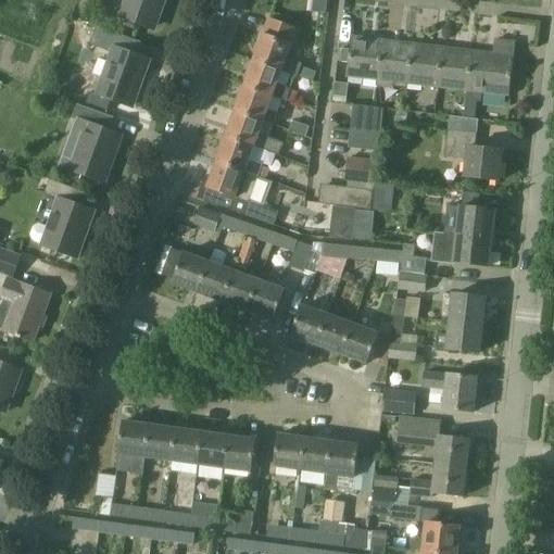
[(122,0),(117,15),(154,28),(164,0),(122,0)]
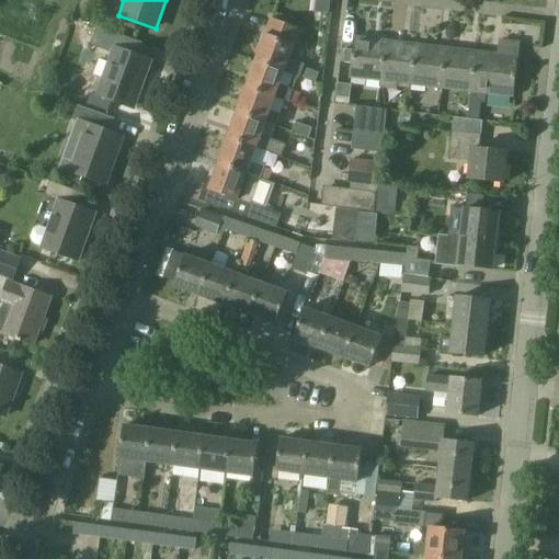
[(287,57),(293,44),(298,27),(272,19),(266,34),(264,33),(254,60),(283,70),(315,81),(318,71),(303,66),(303,63),(287,57)]
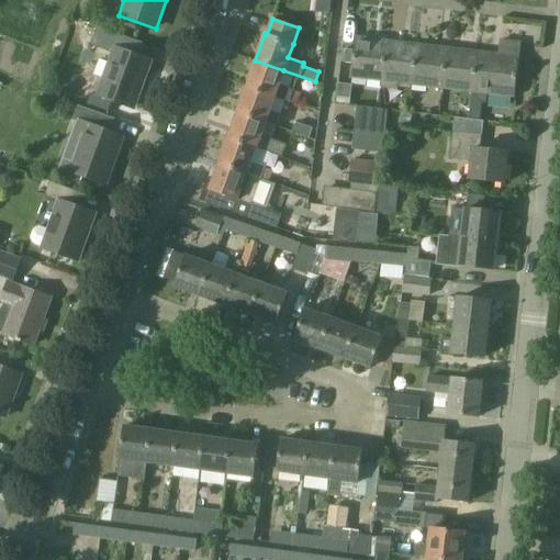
[(134,38),(104,28),(99,43),(113,47),(96,93),(129,105),(140,77),(143,78),(150,59),(130,52),(134,38)]
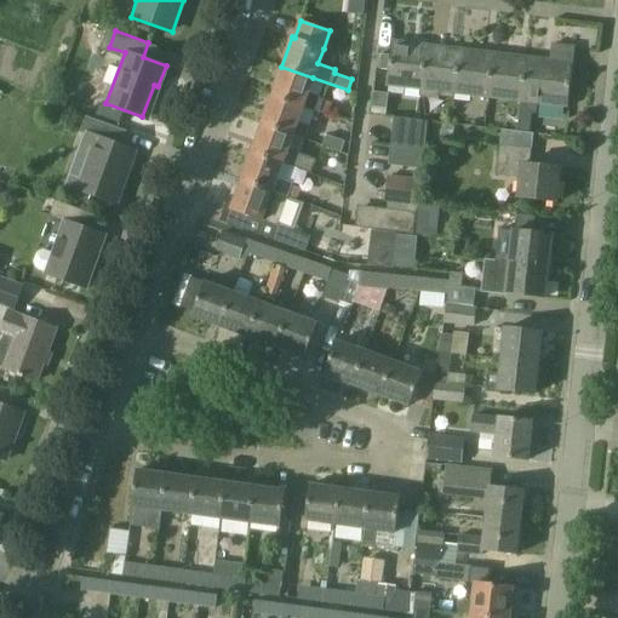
[(421,87),(422,76),(425,44),(392,40),(385,84),(421,87)]
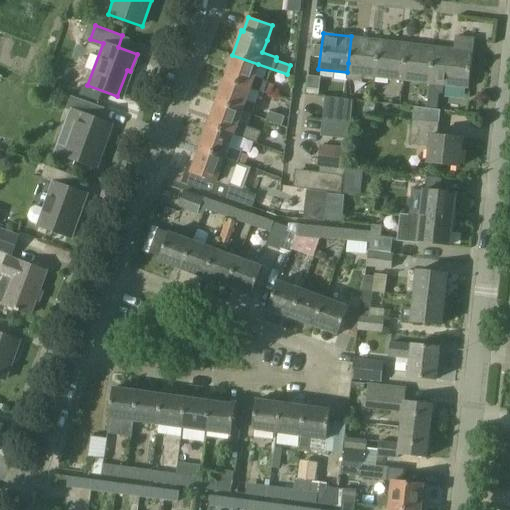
[(429,82),(426,107),(434,108),(437,83),(467,87),(473,38),(454,35),(452,48),(433,46),(431,63),(429,82)]
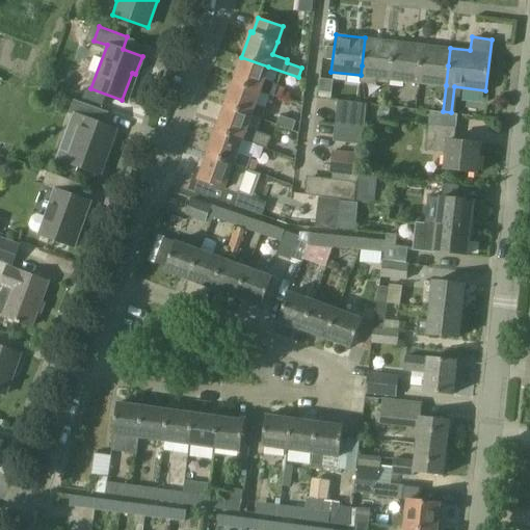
[(365,37),(362,65),(361,75),(389,79),(393,41),(365,37)]
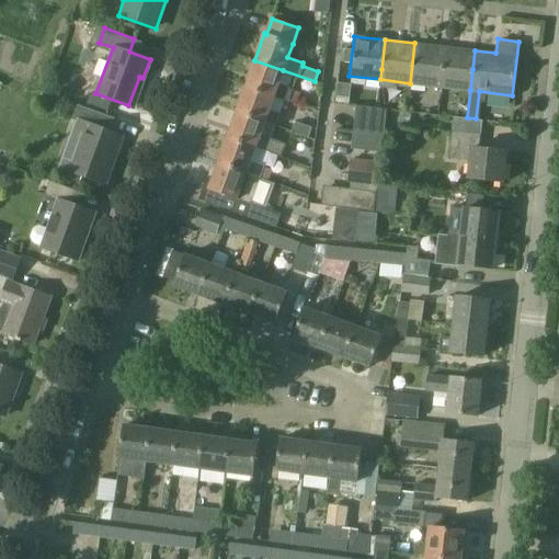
[(414,43),(410,83),(440,87),(445,47),(414,43)]
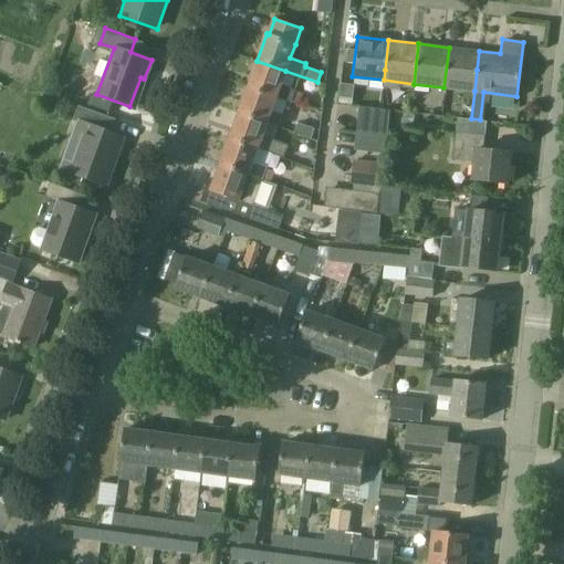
[(474,91),(477,70),(479,51),(449,48),(444,87),(474,91)]
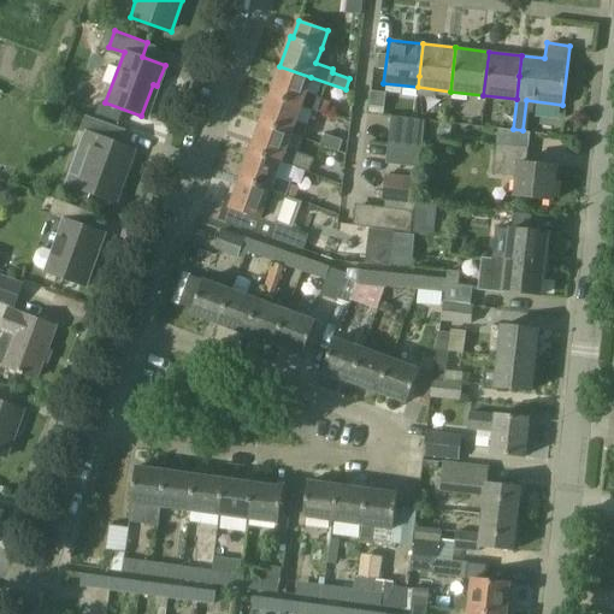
[(311,77),(279,66),(270,94),(300,105),(316,111),(320,98),(305,92),(311,77)]
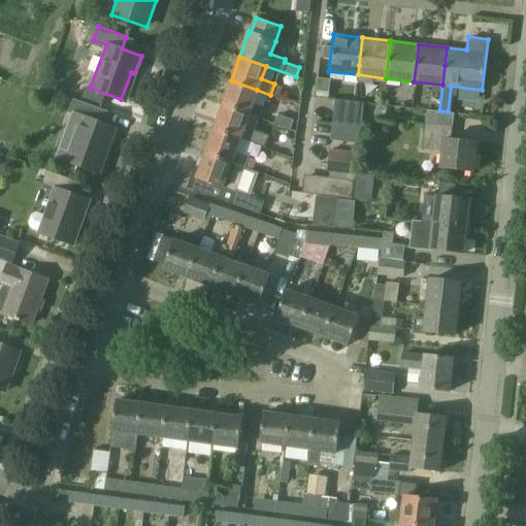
[(222,104),(249,114),(259,118),(263,106),(253,103),(257,90),(231,80),(222,104)]
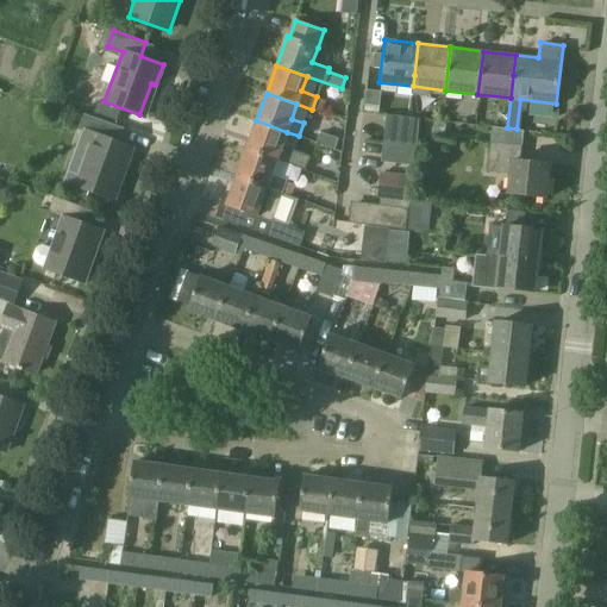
[(120,166),(125,168),(132,146),(118,142),(123,127),(82,113),(77,129),(92,133),(74,185),(108,196),(120,166)]
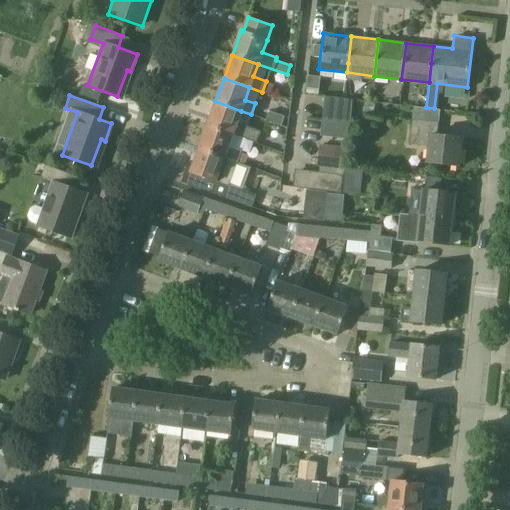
[(323,103),(321,119),(349,122),(352,99),(335,97),(334,104),(323,103)]
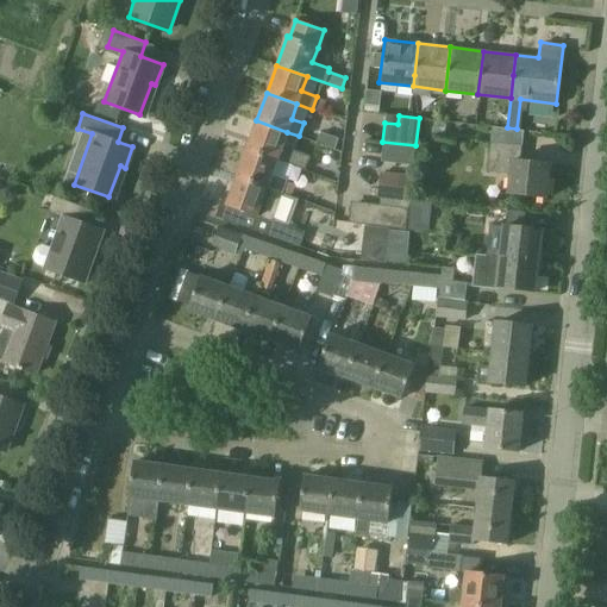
[(281,146),(287,132),(256,120),(246,148),(292,164),(305,169),(310,157),(293,151),(281,146)]
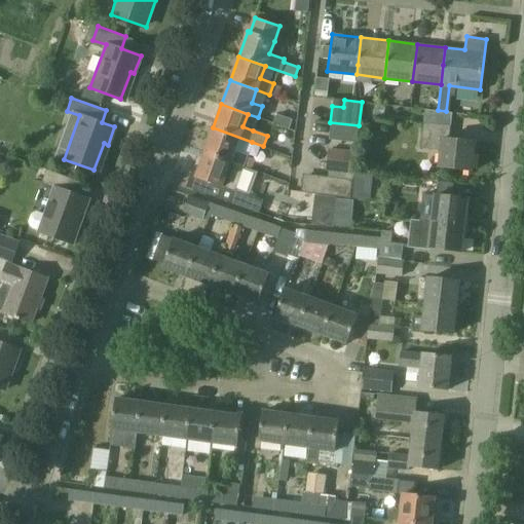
[(446,111),(438,110),(424,109),(419,147),(440,150),(438,166),(471,170),(474,142),(448,139),(451,112),(446,111)]
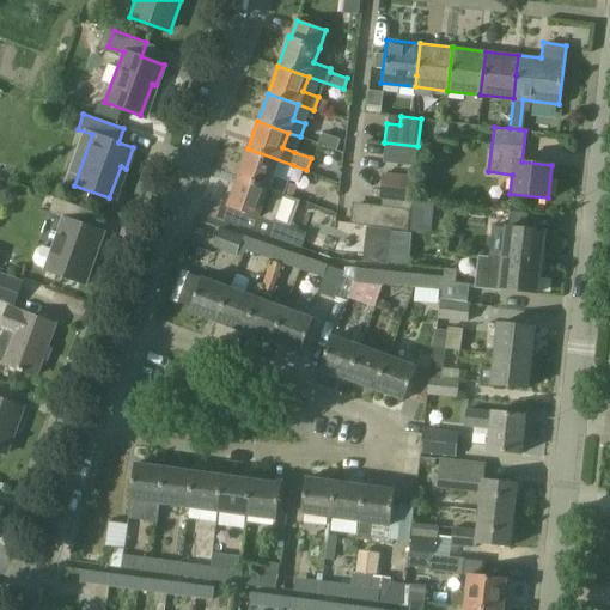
[(317,142),(336,150),(340,139),(321,132),(317,142)]
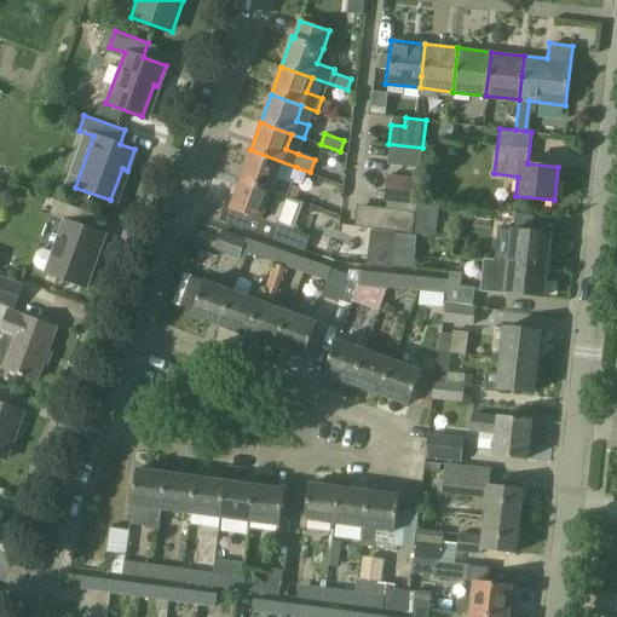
[(420,167),(422,148),(388,144),(386,163),(420,167)]
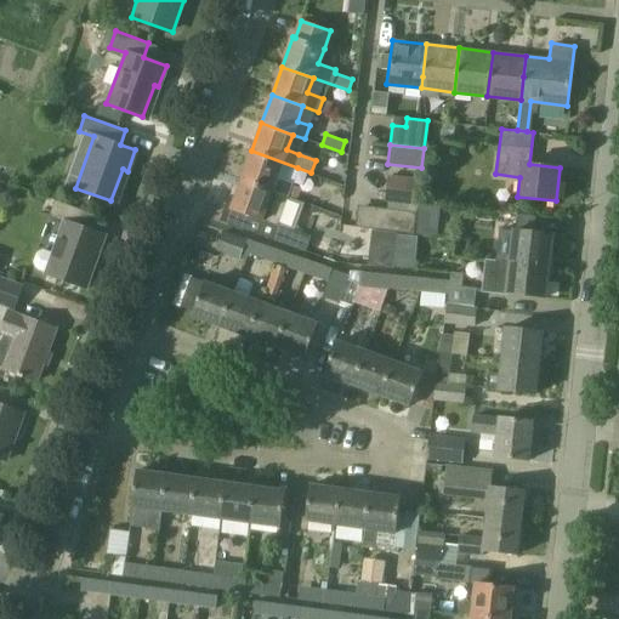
[(251,151),(240,180),(288,197),(297,168),(251,151)]
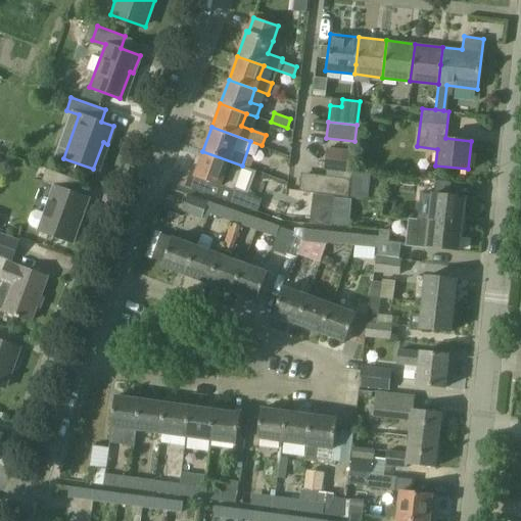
[(349,173),(351,151),(326,148),(324,170),(349,173)]
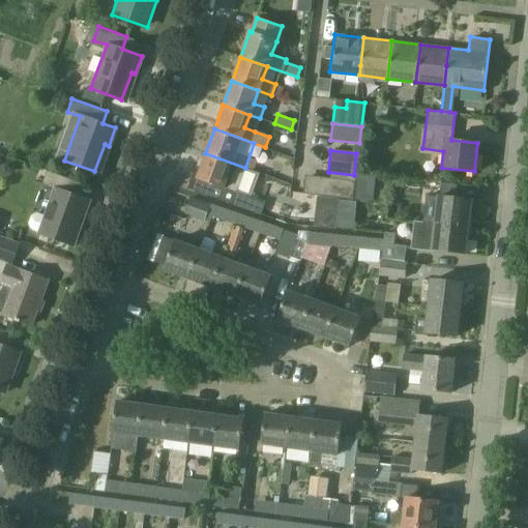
[(206,195),(231,204),(232,203),(260,213),(264,202),(236,192),(245,168),(205,153),(197,177),(210,182),(206,195)]
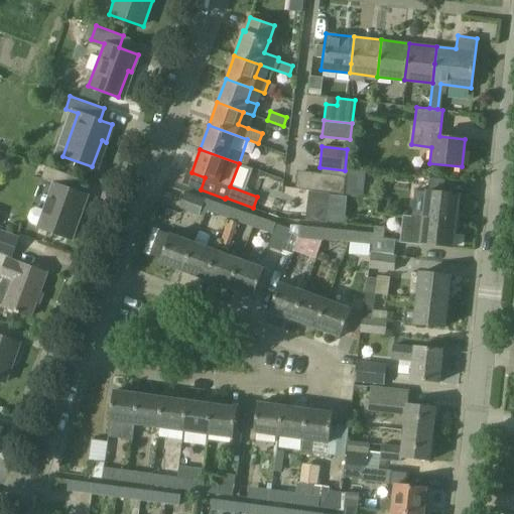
[(77,211),(80,213),(87,195),(75,190),(79,177),(44,165),(39,178),(52,183),(43,209),(38,207),(34,207),(30,210),(28,217),(29,221),(32,224),(67,237),(77,211)]
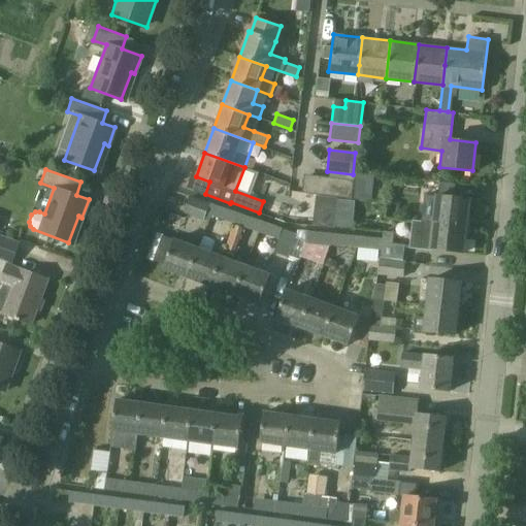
[(351,198),(352,188),(353,179),(303,173),(301,192),(351,198)]
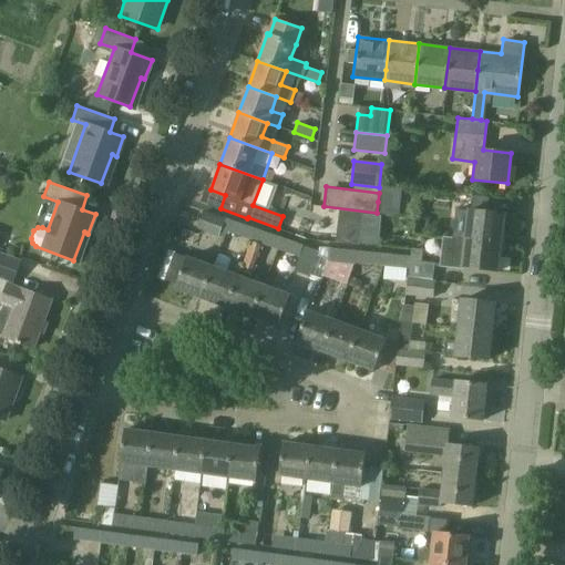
[(218,235),(221,229),(225,217),(203,209),(196,227),(218,235)]
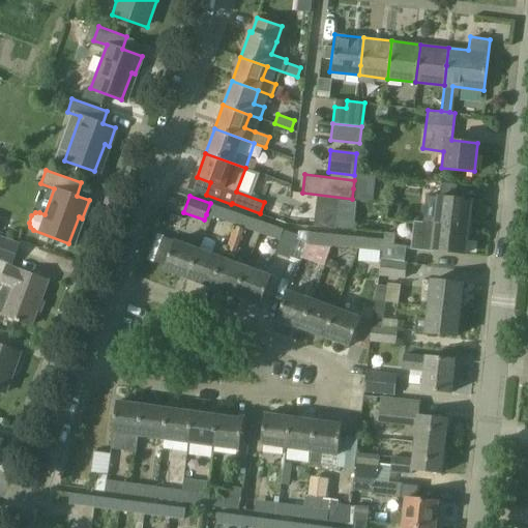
[(437,197),(434,223),(468,227),(470,200),(437,197)]
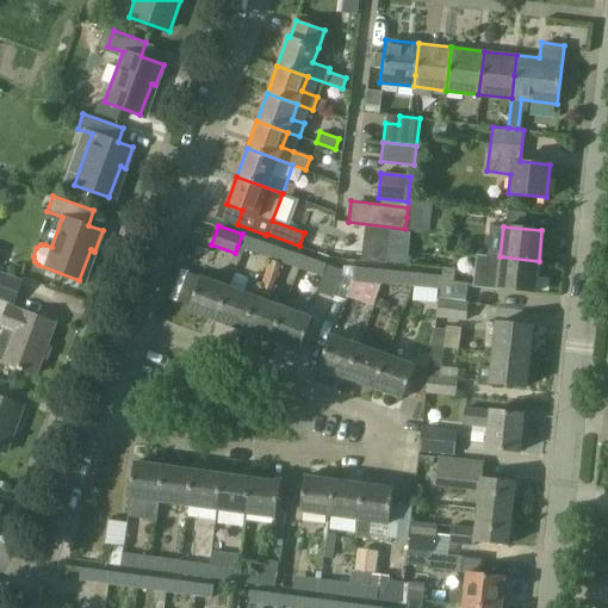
[(259,240),(242,234),(237,247),(254,253),(259,240)]
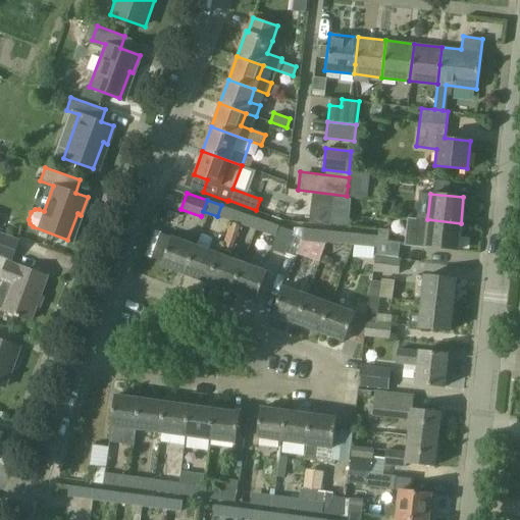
[(235,209),(230,221),(240,224),(245,226),(249,214),(235,209)]
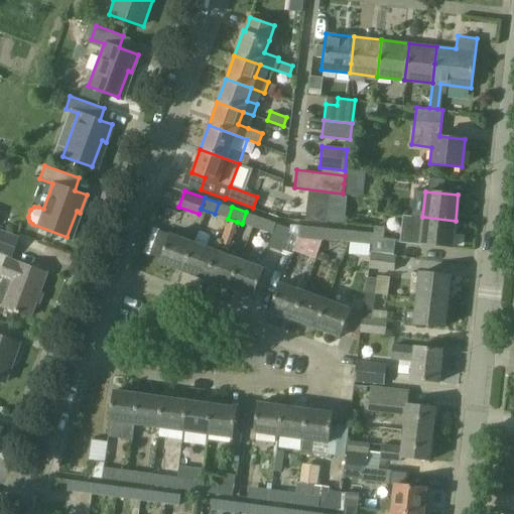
[(456,221),(422,217),(403,215),(400,240),(453,246),(456,221)]
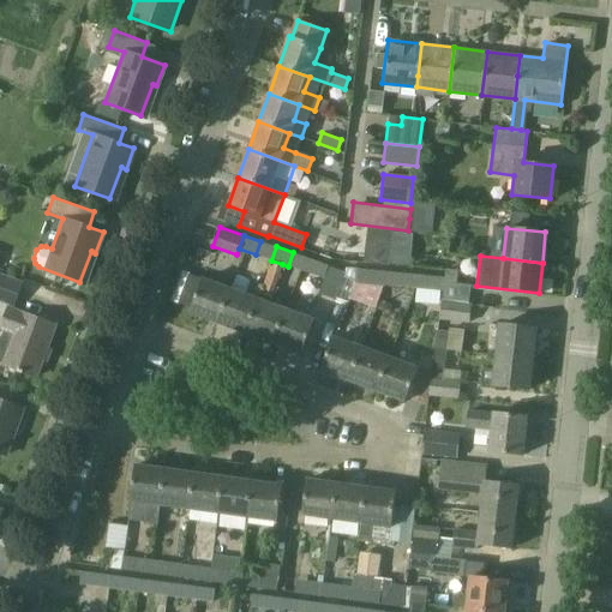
[(317,276),(322,263),(305,257),(299,270),(317,276)]
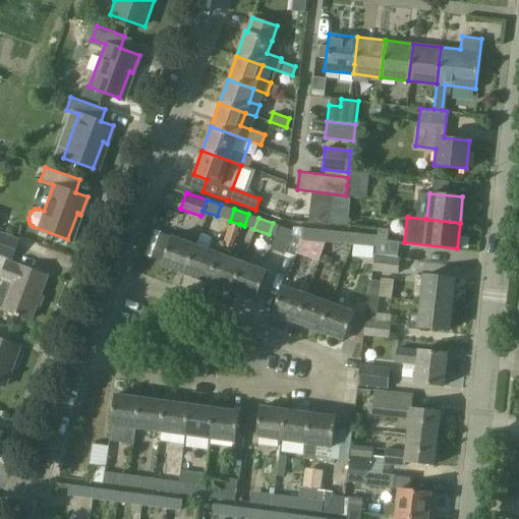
[(239,224),(230,221),(220,248),(229,252),(239,224)]
